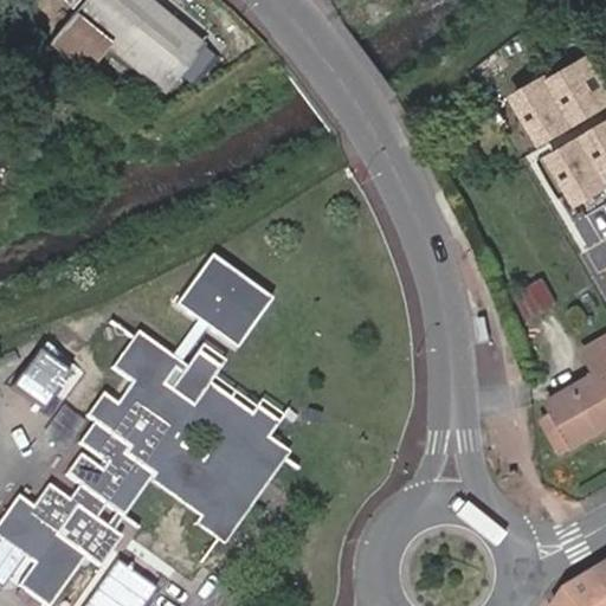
[(197,45),(142,0),(81,0),(69,15),(47,44),(72,64),(83,50),(95,59),(107,45),(161,90),(197,45)]
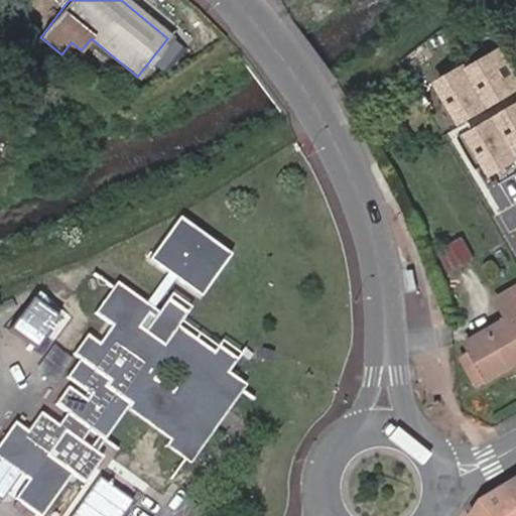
[(515,51),(508,38),(437,79),(463,122),(515,91),(515,51)]
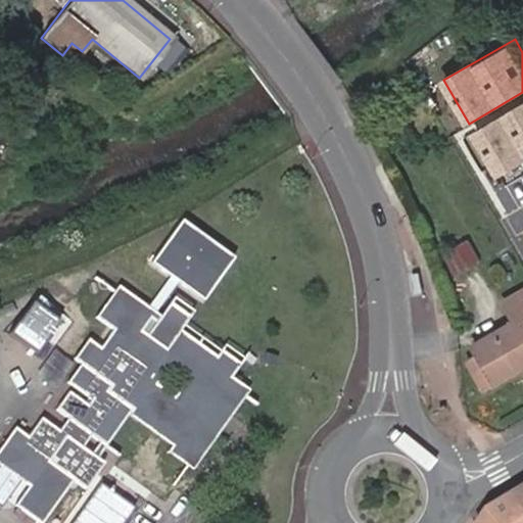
[(522,101),(470,131),(496,178),(522,162),(522,101)]
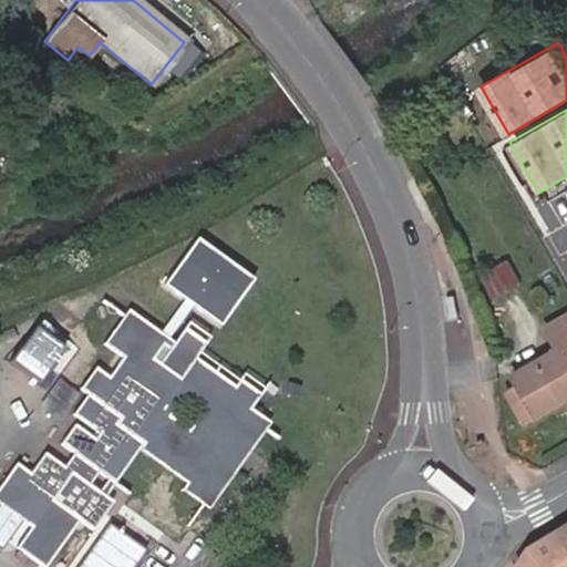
[(497,299),(524,285),(511,260),(484,275),(497,299)]
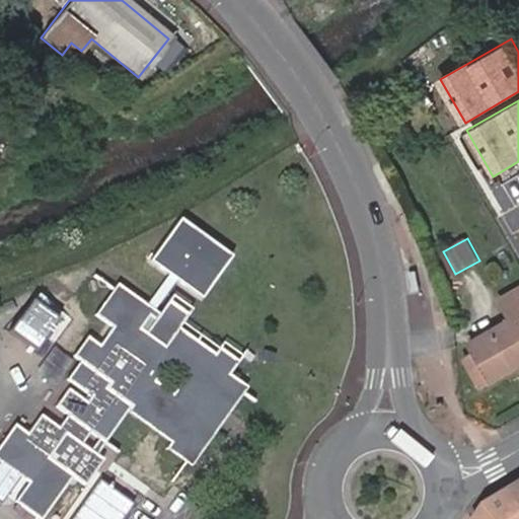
[(112,281),(119,285),(149,305),(140,319),(145,323),(157,306),(115,276),(112,281)]
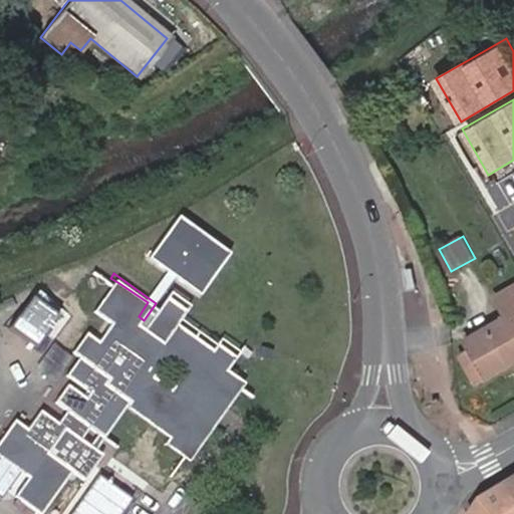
[(93,303),(98,307),(117,282),(110,278),(93,303)]
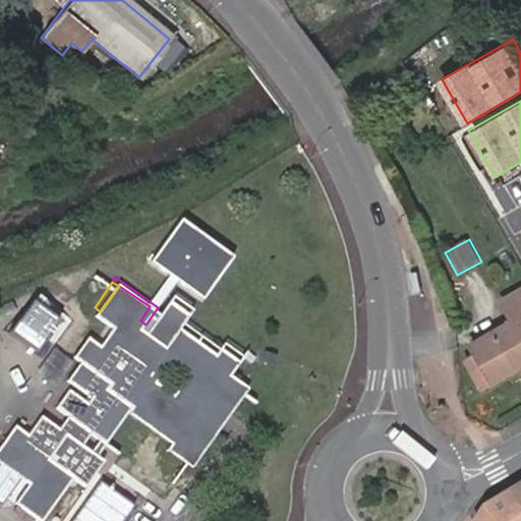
[(87,358),(73,378),(90,389),(87,394),(69,383),(55,402),(71,414),(63,427),(41,410),(27,428),(15,419),(0,442),(0,458),(29,479),(16,499),(45,518),(77,475),(88,482),(107,456),(99,451),(95,447),(85,441),(82,439),(89,426),(94,429),(103,436),(128,400),(176,433),(172,439),(192,452),(217,416),(210,412),(218,399),(225,403),(238,384),(224,377),(229,369),(238,355),(216,340),(213,345),(179,322),(188,307),(167,293),(158,307),(146,325),(140,321),(150,306),(119,286),(100,311),(111,322),(99,339),(92,334),(77,353),(87,358)]
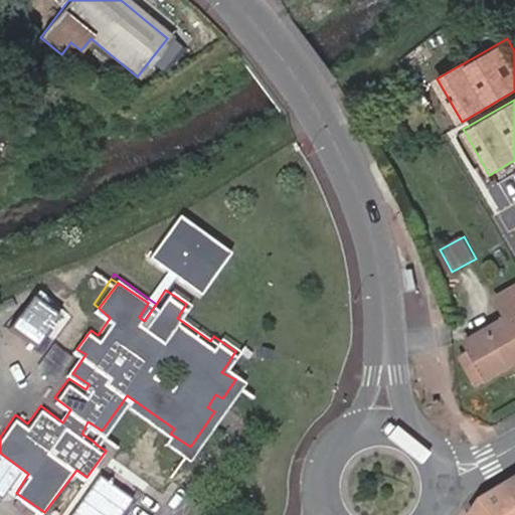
[(514,287),(499,297),(510,316),(467,343),(471,351),(462,357),(479,387),(514,366),(514,287)]
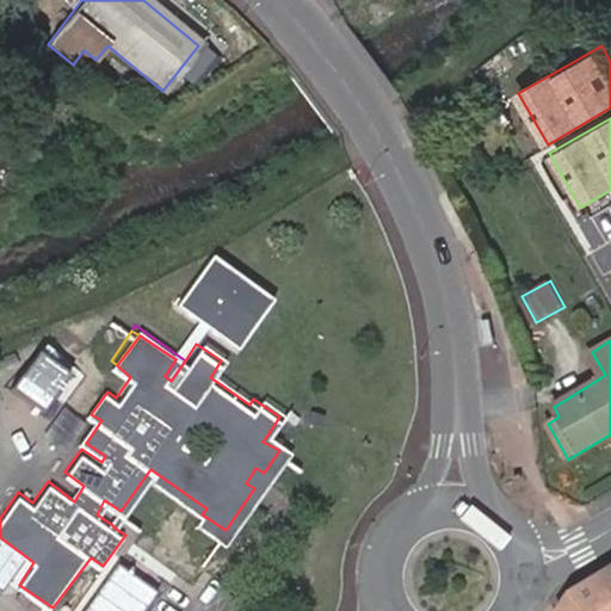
[(84,409),(91,414),(107,392),(102,387),(84,409)]
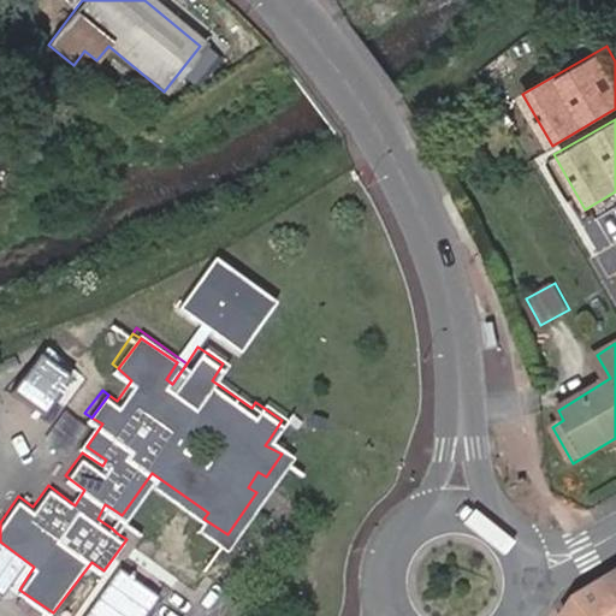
[(76,439),(87,446),(102,424),(92,418),(76,439)]
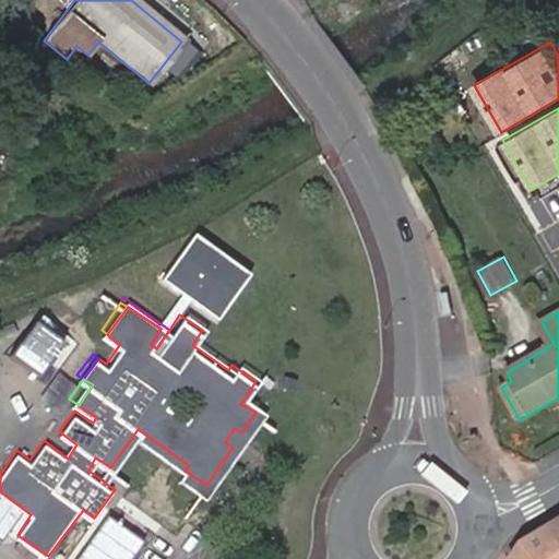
[(266,408),(246,396),(240,404),(256,412),(262,415),(266,408)]
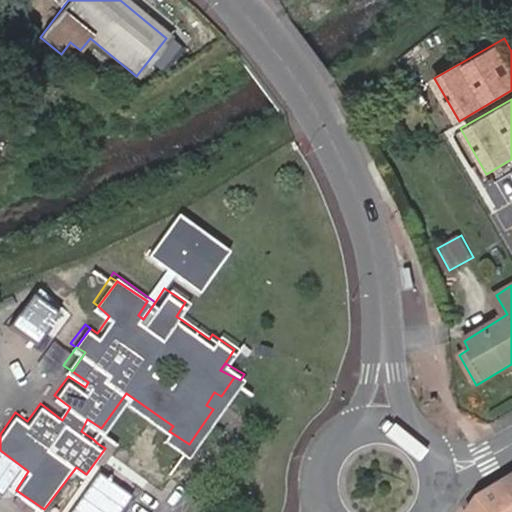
[(240,380),(234,377),(221,396),(214,392),(206,405),(213,409),(189,444),(185,451),(190,454),(240,380)]
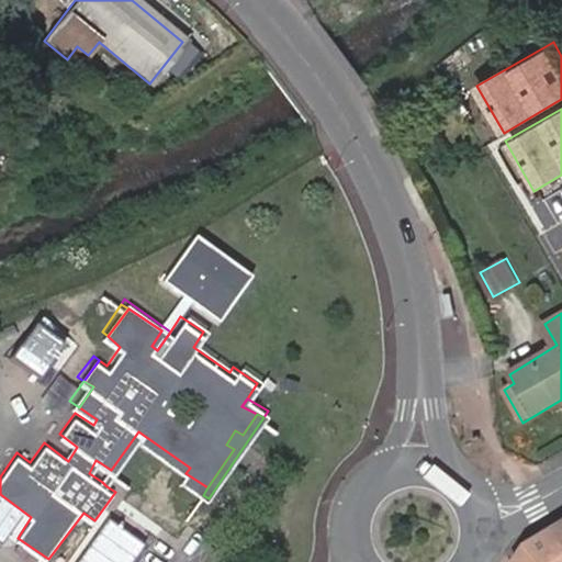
[(111,470),(116,473),(141,442),(186,473),(190,468),(138,431),(111,470)]
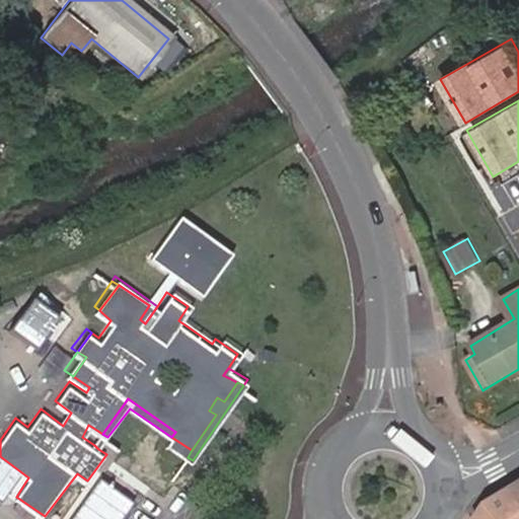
[(85,439),(93,428),(88,425),(82,437),(85,439)]
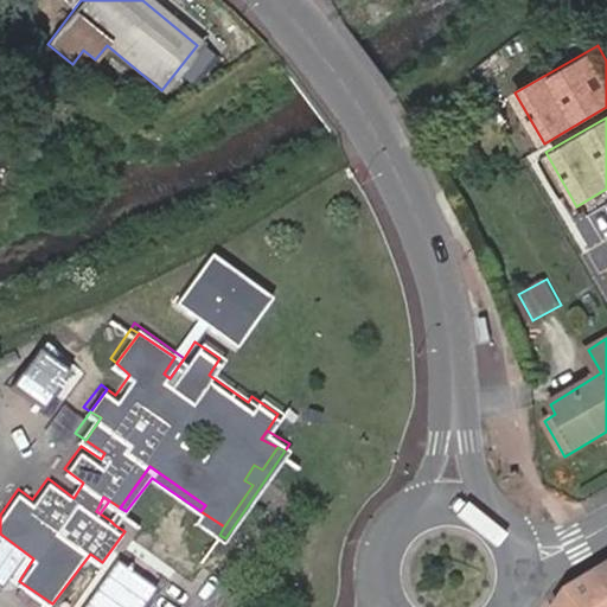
[(110,521),(115,525),(126,511),(120,508),(110,521)]
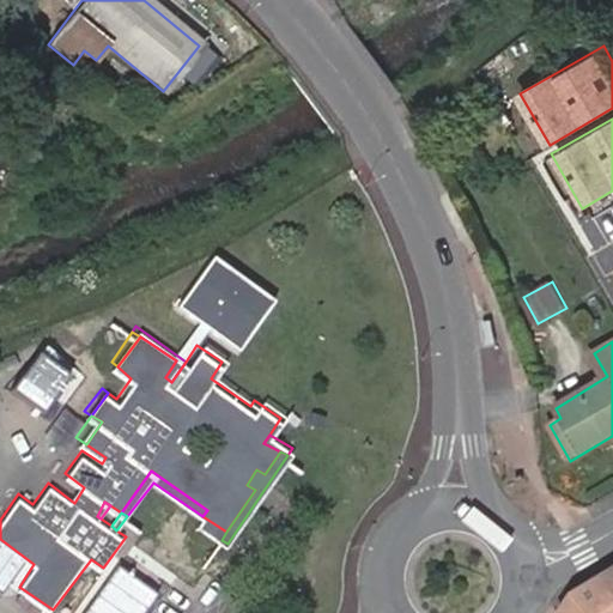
[(222,540),(226,532),(202,516),(198,525),(222,540)]
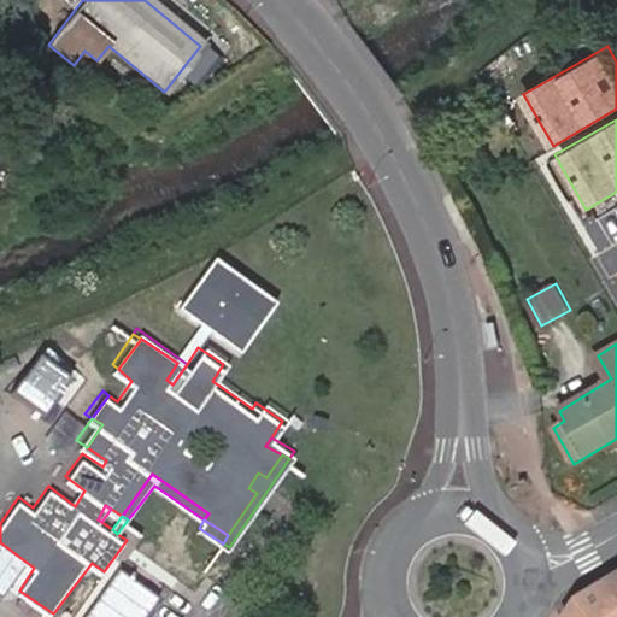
[(616,616),(616,574),(579,598),(565,616),(616,616)]
